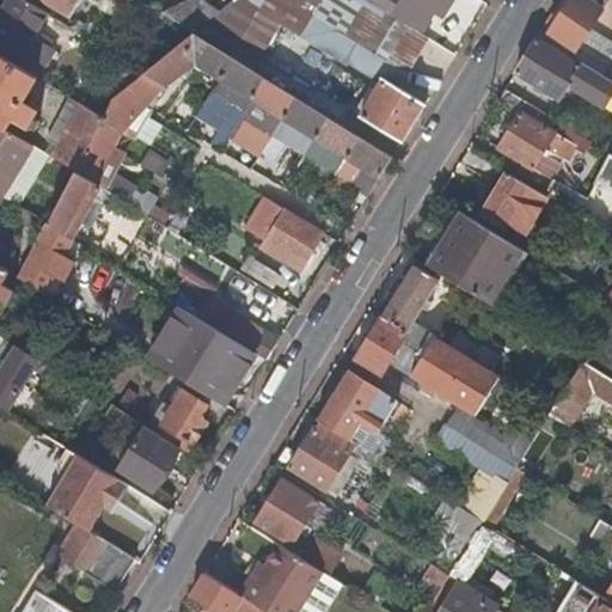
[(69,28),(25,0),(6,0),(0,11),(0,43),(48,73),(60,53),(34,36),(42,24),(74,44),(81,34),(69,28)]
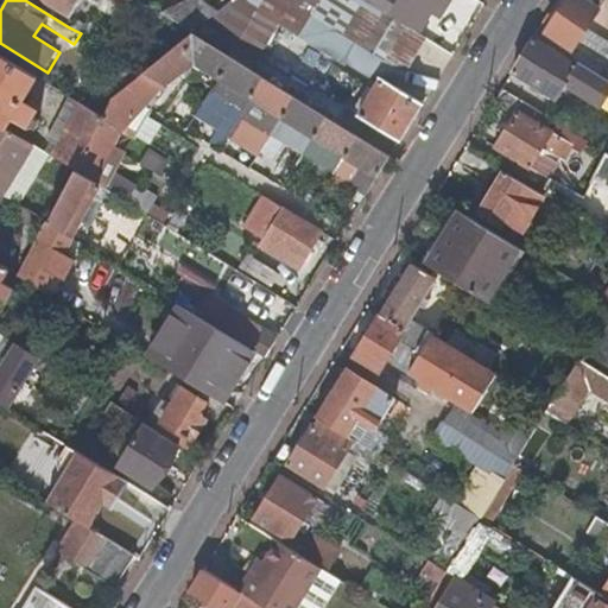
[(111,0),(133,13),(140,1),(138,0),(42,0),(68,16),(77,0),(111,0)]
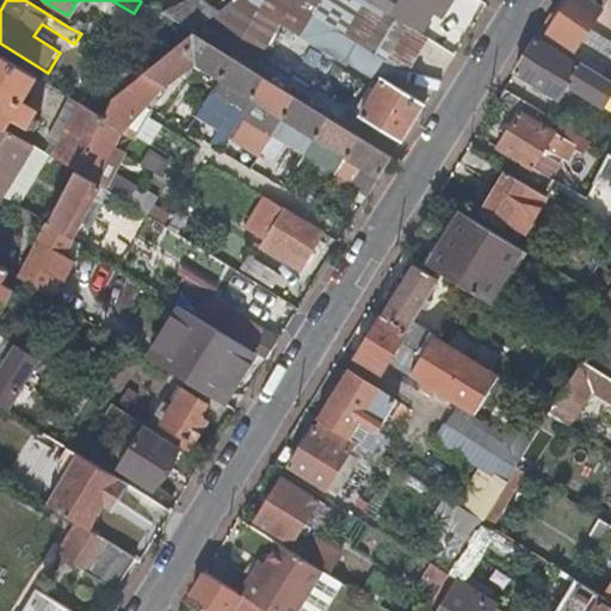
[(195,0),(193,1),(164,16),(193,34),(193,32),(233,0),(195,0)]
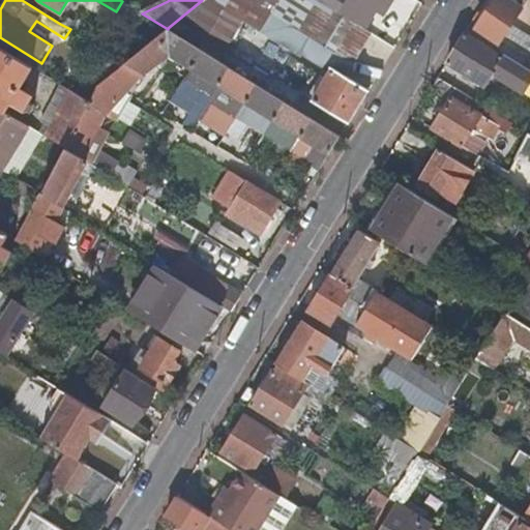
[(345,77),(372,33),(364,29),(317,0),(202,0),(168,28),(218,60),(243,21),(300,55),(302,51),(327,65),(345,77)]
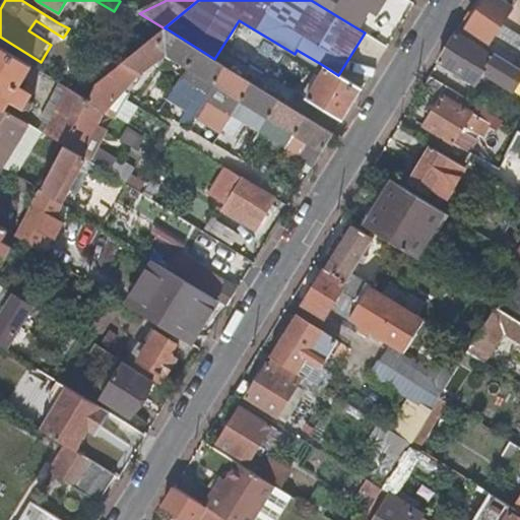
[(375,0),(382,4),(384,0),(311,0),(358,28),(370,8),(375,0)]
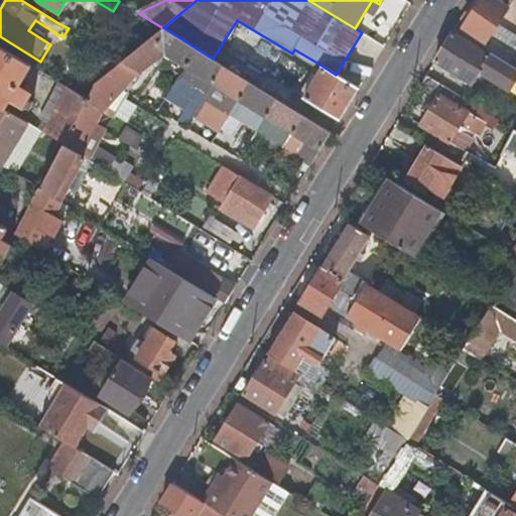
[(374,12),(379,4),(372,0),(367,8),(374,12)]
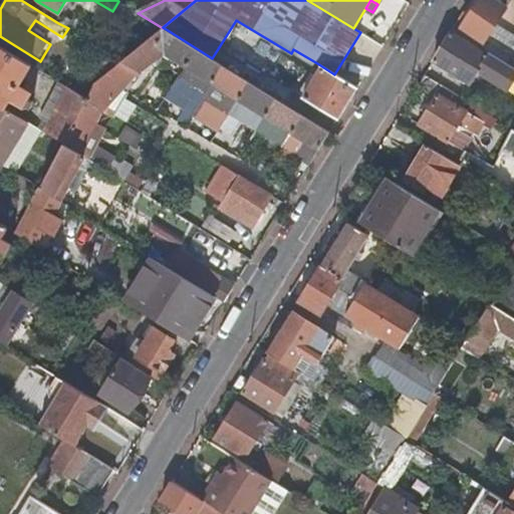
[(496,0),(480,0),(459,34),(508,65),(513,54),(513,33),(497,23),(507,6),(496,0)]
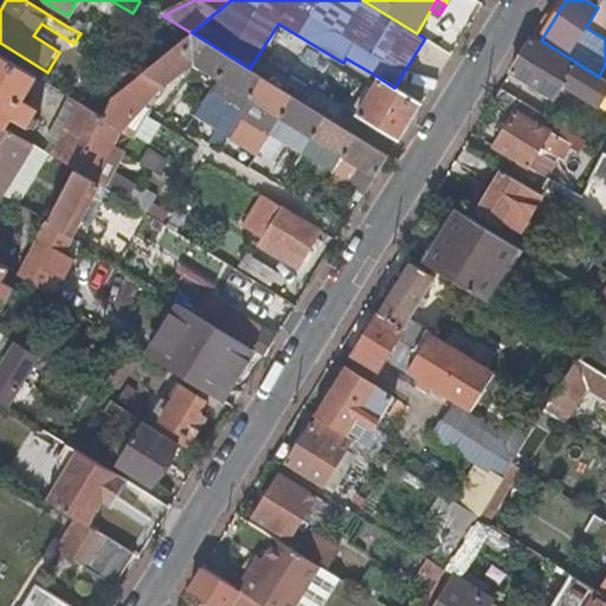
[(302,129),(297,136),(292,146),(302,150),(311,156),(321,141),(345,155),(359,163),(347,181),(366,193),(389,155),(250,69),(192,32),(192,33),(142,72),(111,97),(102,117),(75,169),(95,182),(104,187),(122,152),(110,146),(118,131),(120,128),(142,105),(146,102),(160,86),(193,62),(218,76),(238,89),(230,103),(240,109),(234,118),(244,123),(247,118),(270,133),(276,123),(281,116),(302,129)]
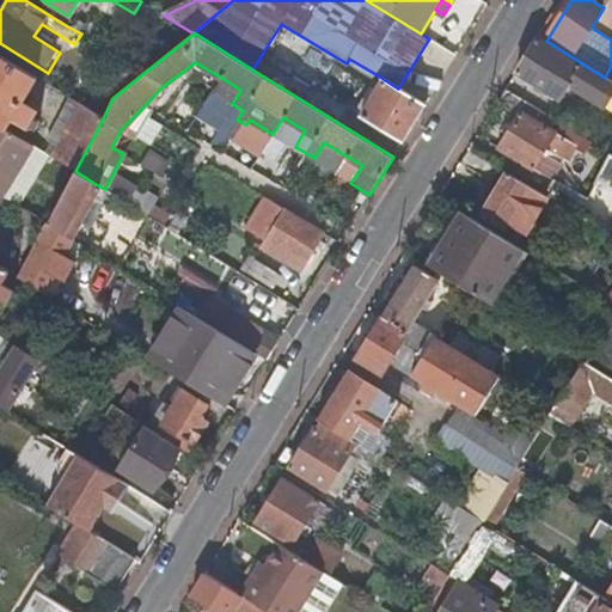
[(586,69),(537,38),(515,73),(558,99),(575,72),(581,75),(586,69)]
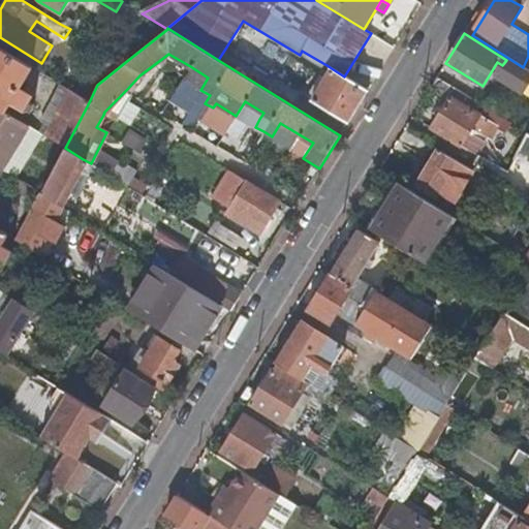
[(20,87),(32,67),(0,45),(0,107),(5,111),(11,99),(30,111),(33,103),(29,100),(32,95),(20,87)]
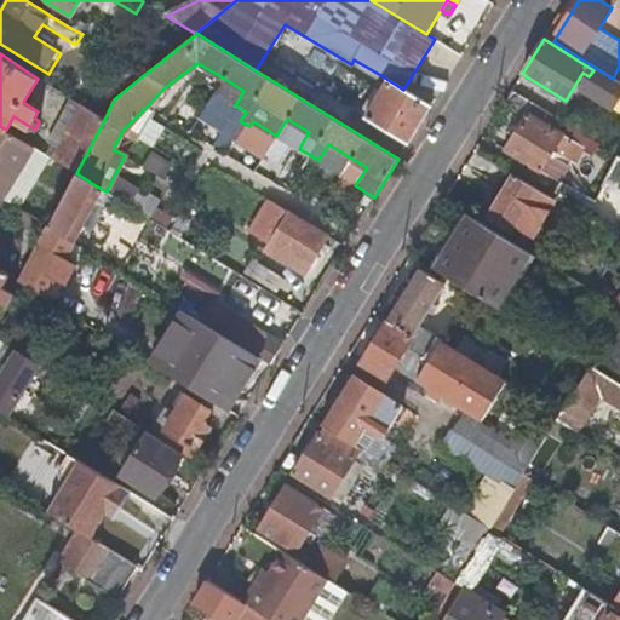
[(403,90),(383,76),(374,89),(382,93),(366,118),(407,144),(431,107),(403,90)]
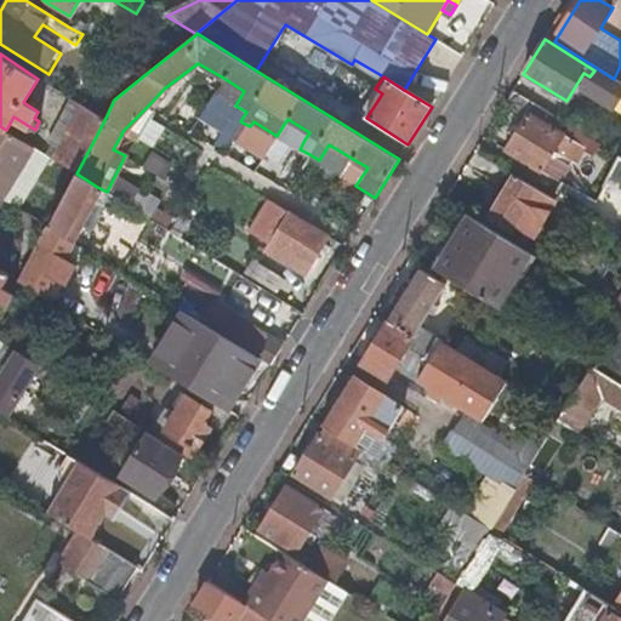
[(244,91),(223,78),(214,91),(235,106),(244,91)]
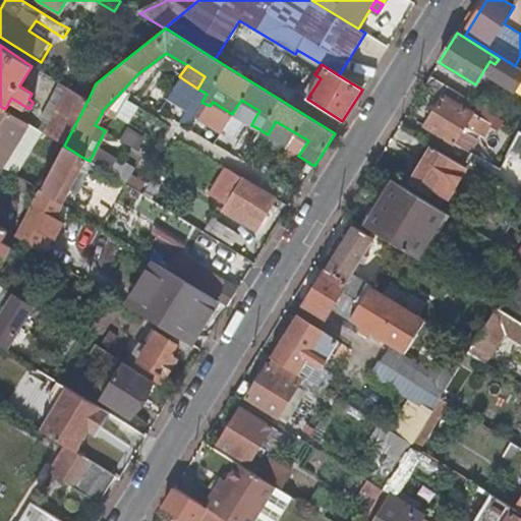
[(478,135),(486,122),(491,115),(429,76),(423,87),(441,98),(424,125),(454,145),(465,127),(478,135)]
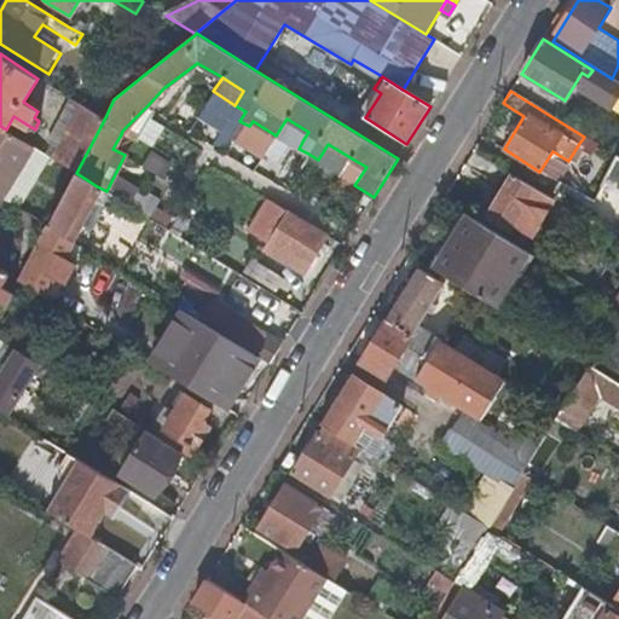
[(51,139),(44,152),(76,173),(104,120),(81,105),(61,145),(51,139)]
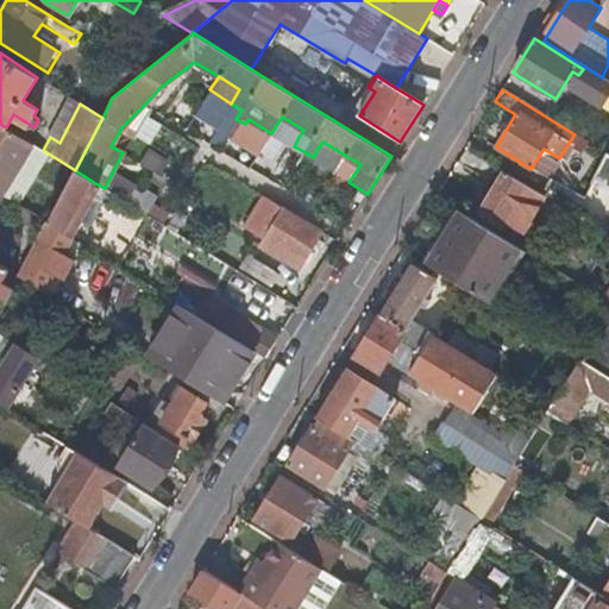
[(149,108),(143,106),(120,129),(119,132),(130,139),(149,108)]
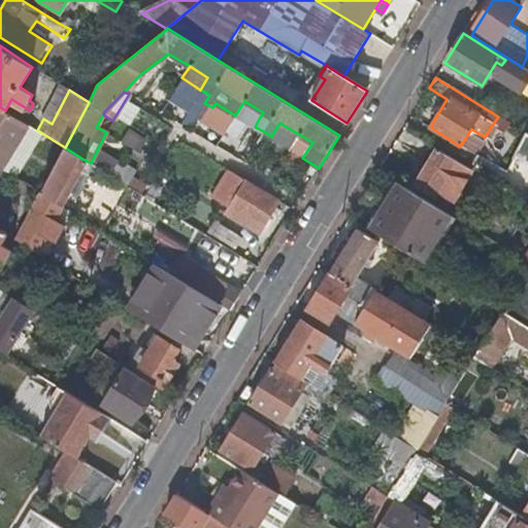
[(240,107),(259,119),(263,112),(244,101),(240,107)]
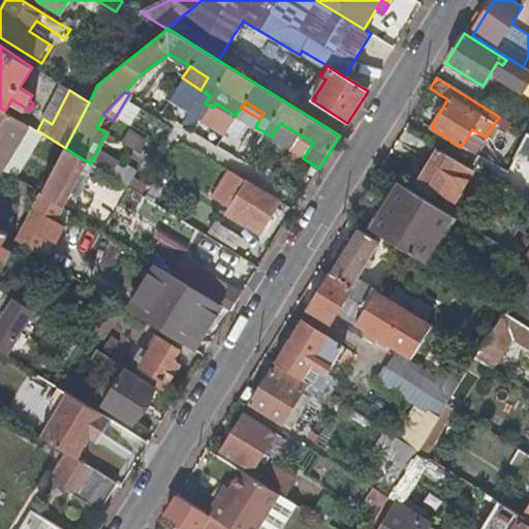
[(0,168),(2,169),(29,125),(5,111),(0,107),(0,168)]
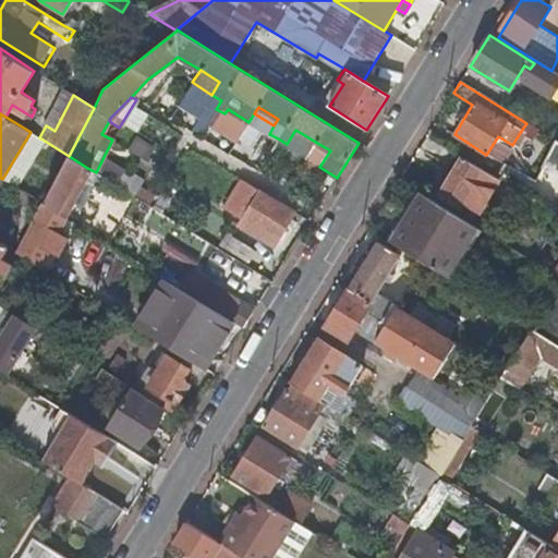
[(531,136),(536,129),(526,123),(521,131),(531,136)]
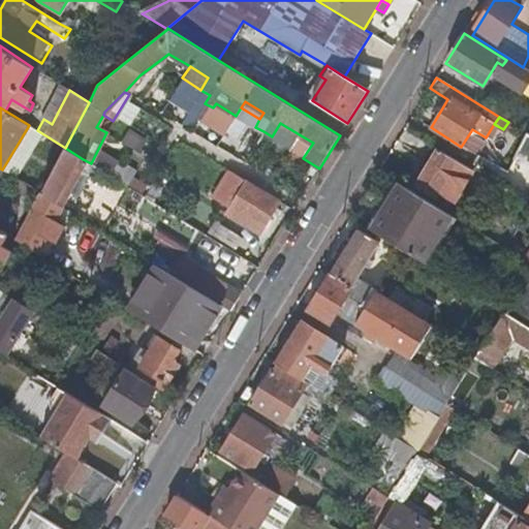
[(128,132),(121,143),(136,153),(144,142),(128,132)]
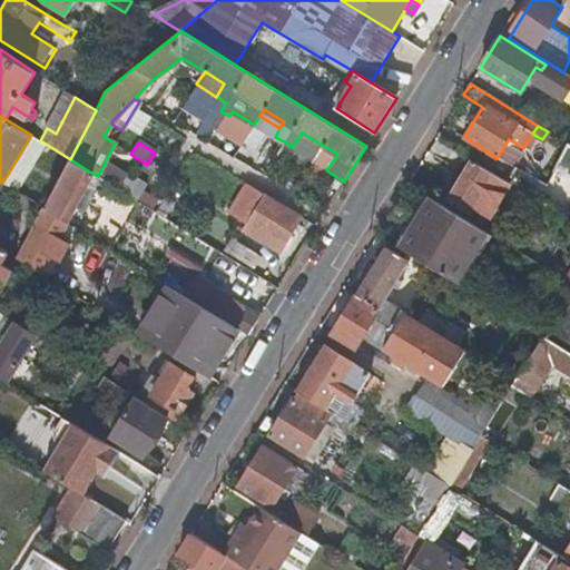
[(569,192),(569,145),(563,144),(552,188),(569,192)]
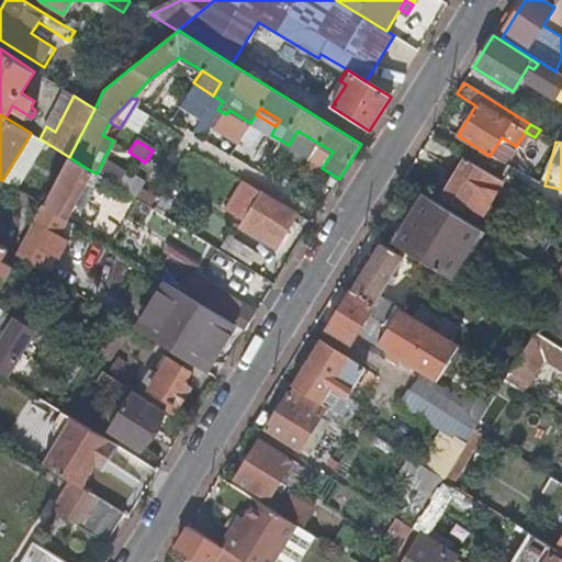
[(82,180),(88,169),(69,157),(64,168),(82,180)]
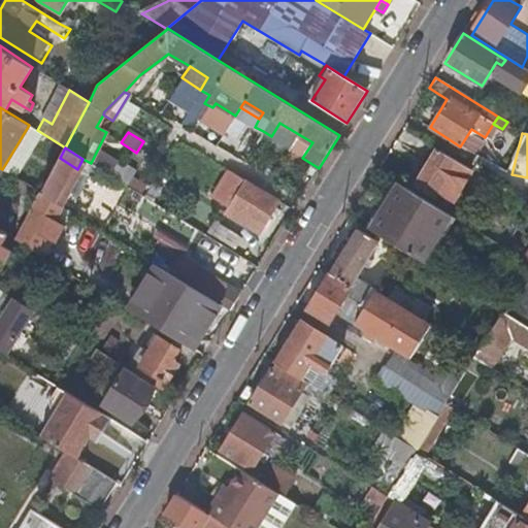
[(437,150),(414,186),(432,197),(435,192),(452,202),(471,170),(437,150)]
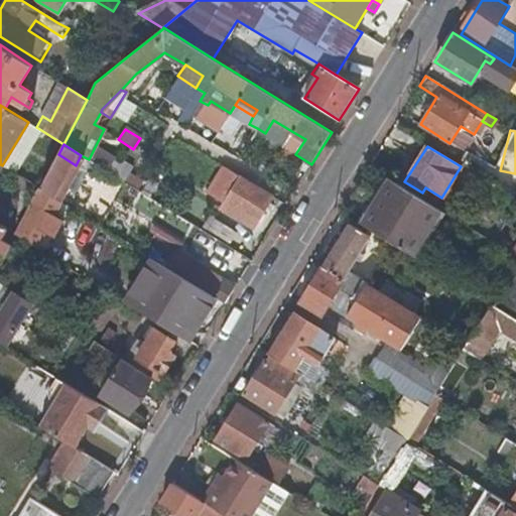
[(461,152),(458,158),(483,173),(489,162),(473,152),(470,158),(461,152)]
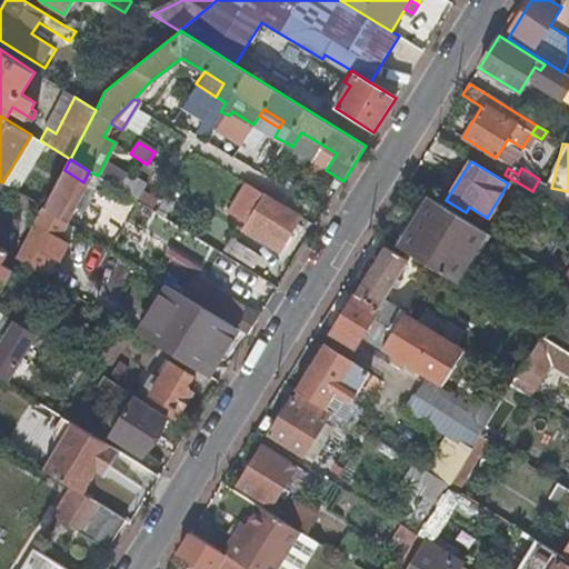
[(83,182),(65,170),(45,208),(65,220),(83,182)]
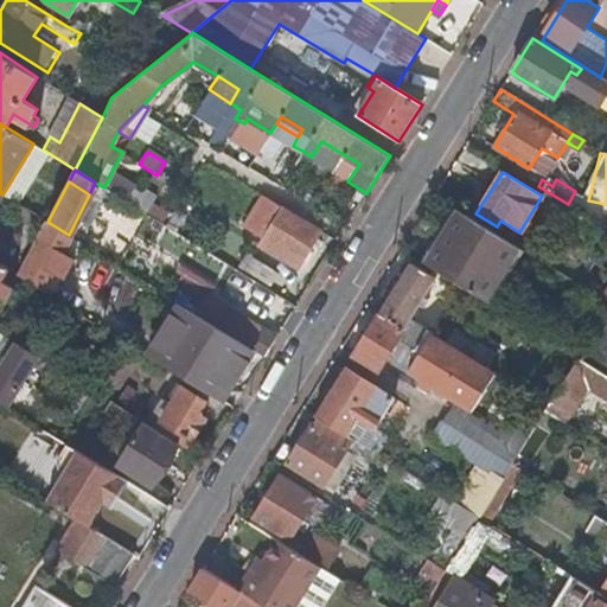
[(127,181),(117,196),(146,213),(146,212),(161,222),(167,212),(152,203),(155,197),(136,185),(135,186),(127,181)]
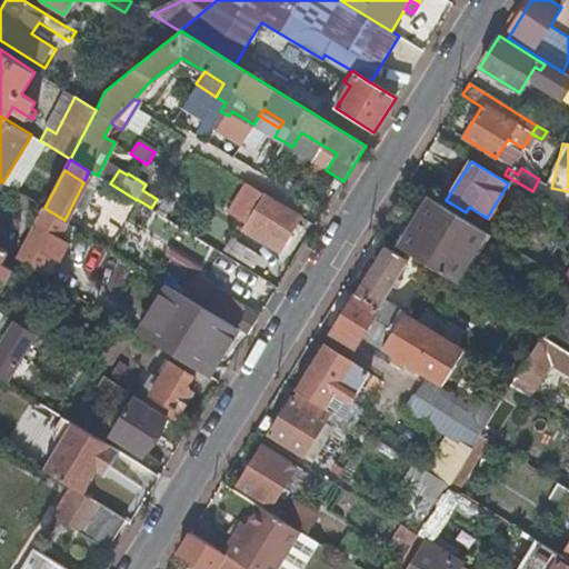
[(228,213),(281,246),(299,216),(246,182),(228,213)]
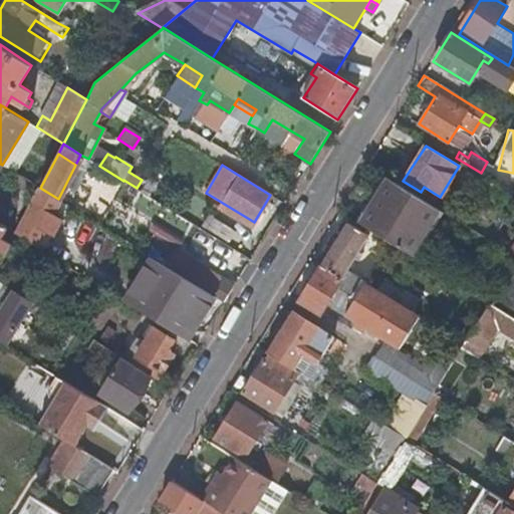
[(412,254),(438,209),(390,179),(361,224),(412,254)]
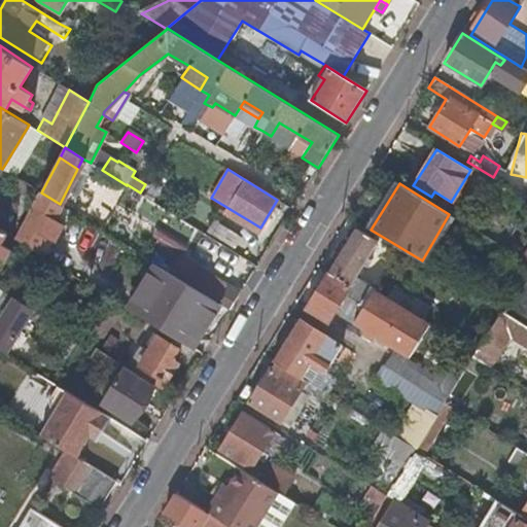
[(21,239),(39,249),(61,206),(42,196),(21,239)]
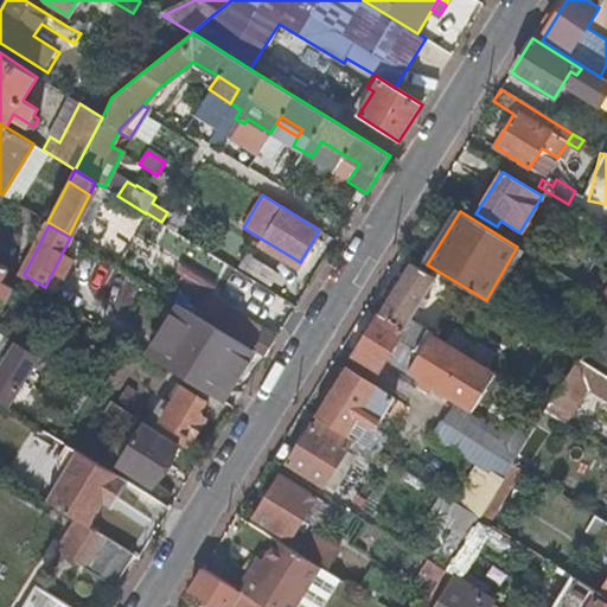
[(272,280),(276,266),(244,256),(240,270),(272,280)]
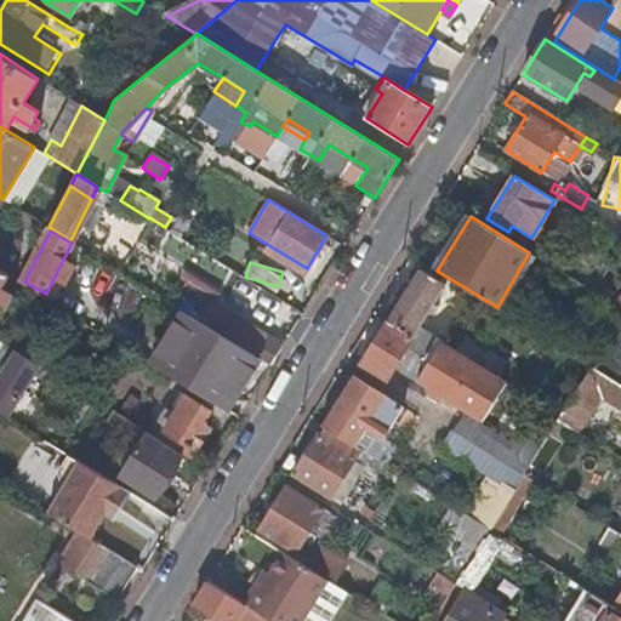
[(421,267),(388,322),(414,337),(419,328),(446,283),(421,267)]
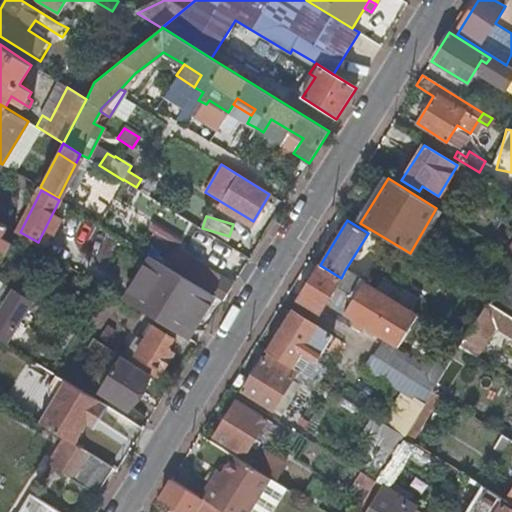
[(7,226),(0,222),(0,248),(6,253),(11,243),(0,236),(7,226)]
